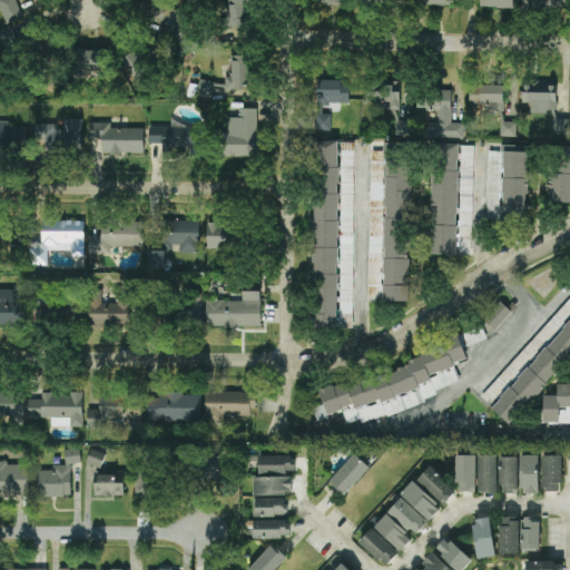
[(0,0),(0,8),(1,11),(6,25),(23,18),(16,0),(0,0)]
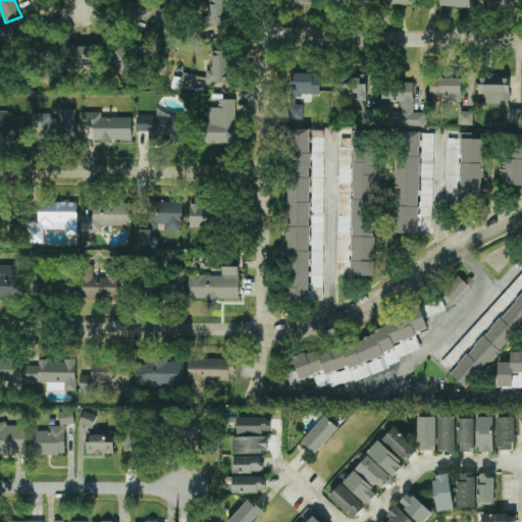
[(207,0),(207,25),(226,25),(226,0),(207,0)]
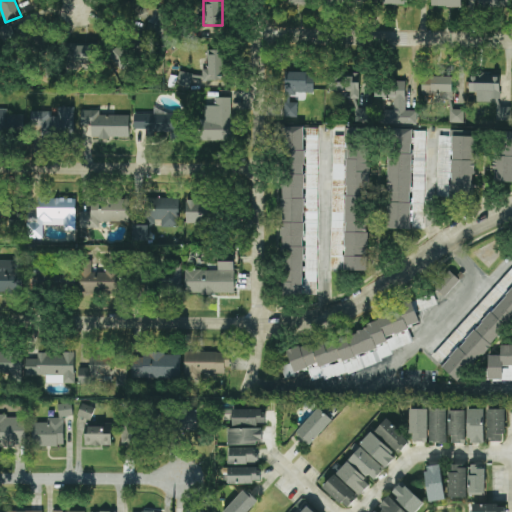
[(508,0),(479,0),(480,7),(509,8),(508,0)]
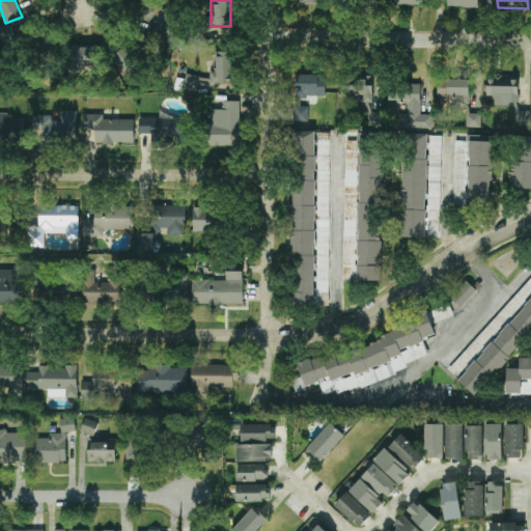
[(0,29),(5,42),(15,37),(9,25),(0,29)]
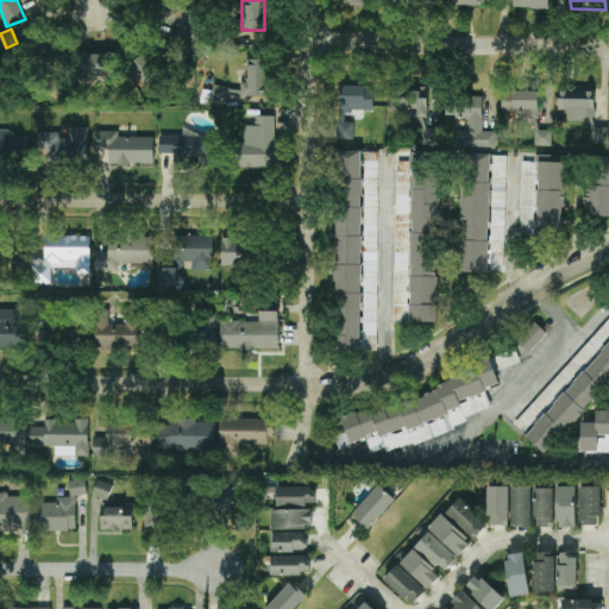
[(117,79),(117,54),(86,55),(87,80),(117,79)]
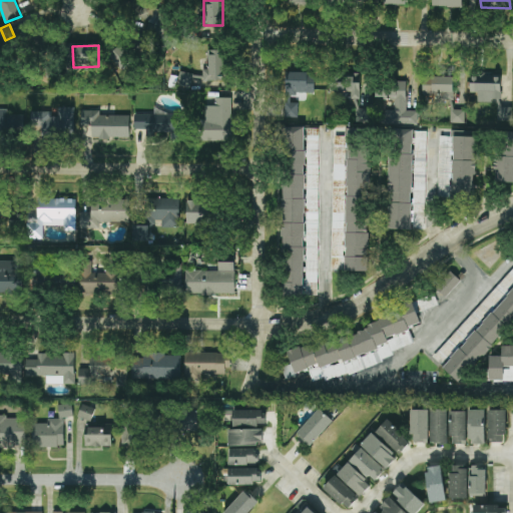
[(121,73),(134,61),(119,45),(106,57),(121,73)]
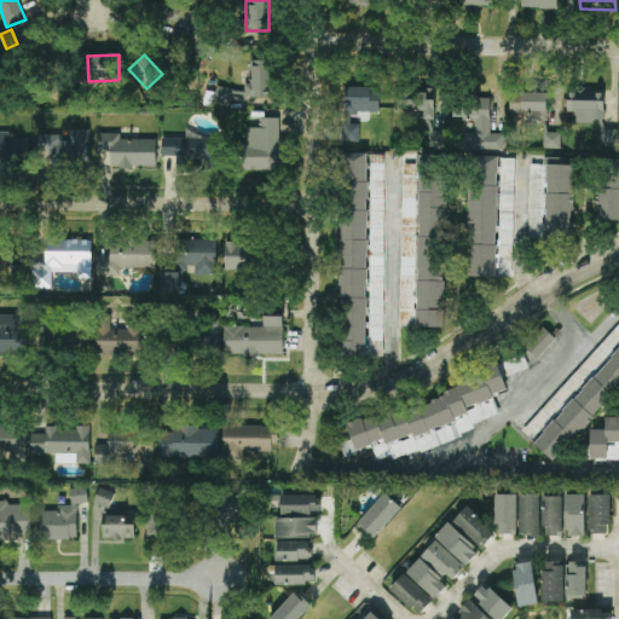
[(244,84),(246,97),(272,97),(272,61),(249,61),(250,84),(244,84)]
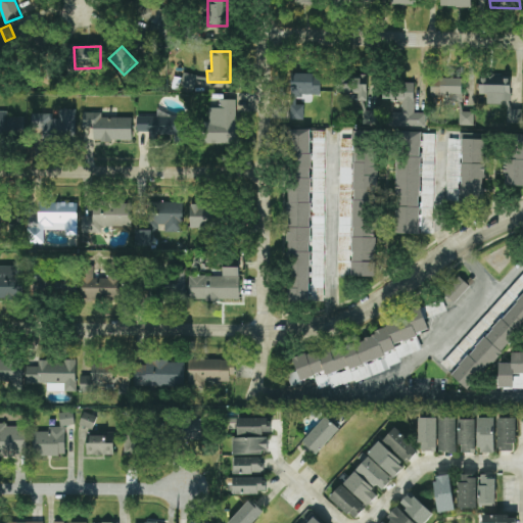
[(180,87),(193,91),(197,76),(184,72),(180,87)]
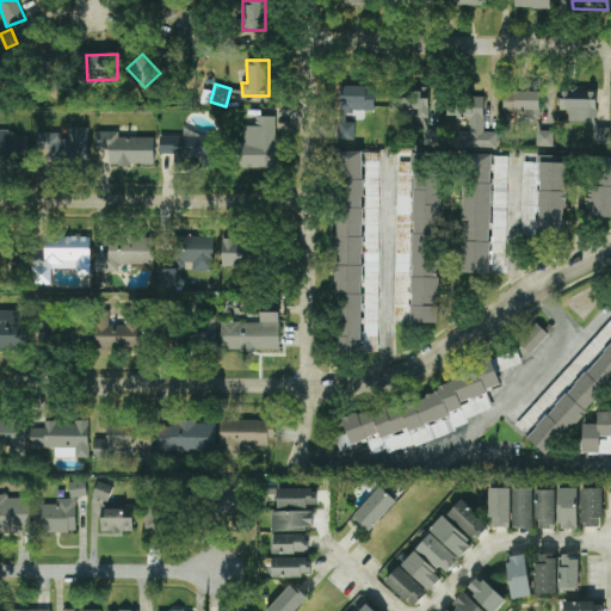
[(374,111),(374,92),(365,92),(365,86),(341,86),(341,110),(374,111)]
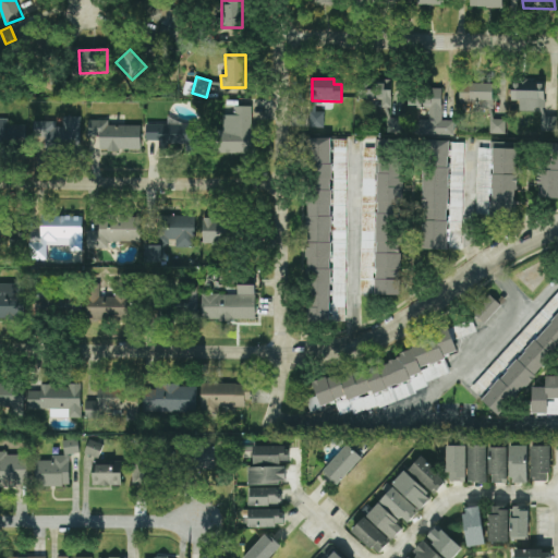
[(358,98),(379,99),(379,108),(391,108),(392,80),(359,79),(358,98)]
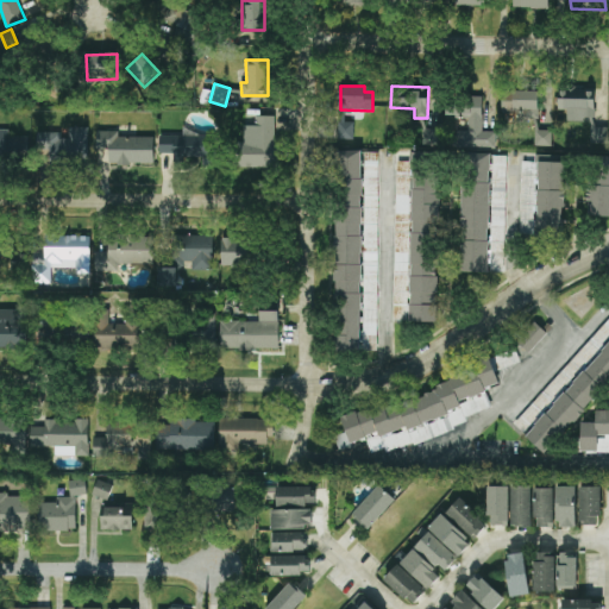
[(595,119),(595,89),(558,90),(559,119),(595,119)]
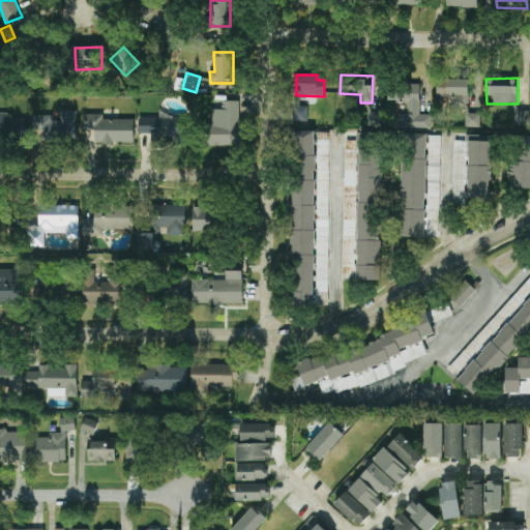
[(469,80),(437,79),(436,100),(468,102),(469,80)]
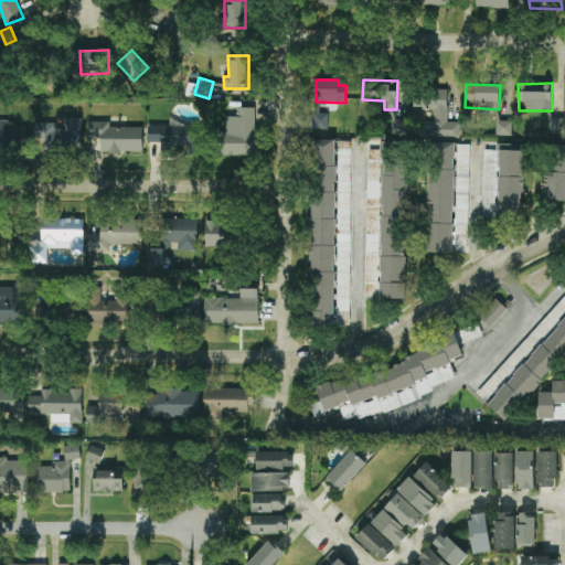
[(448,91),(415,89),(414,107),(435,107),(435,121),(424,121),(424,137),(460,138),(460,121),(447,121),(448,91)]
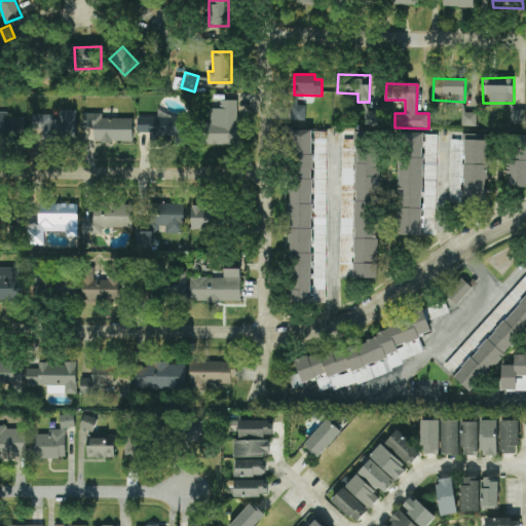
[(239,145),(239,101),(219,101),(219,122),(205,122),(205,145),(239,145)]
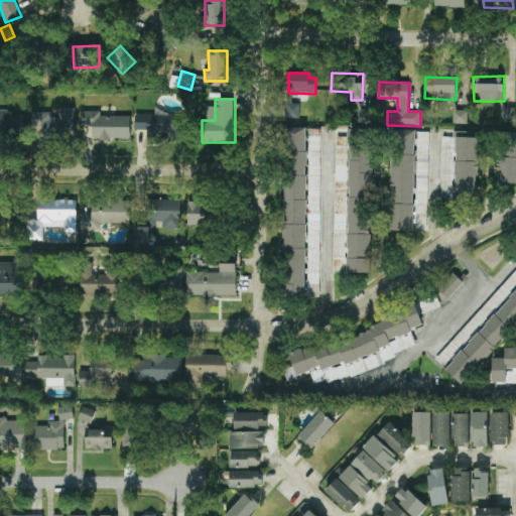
[(299,103),(286,104),(286,118),(300,118),(299,103)]
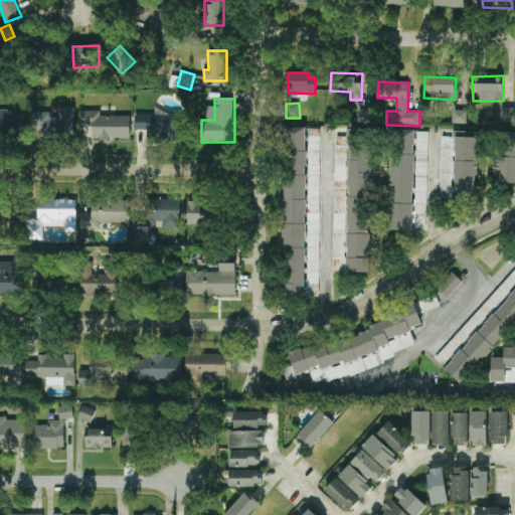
[(74,140),(74,108),(58,108),(58,114),(31,113),(31,139),(74,140)]
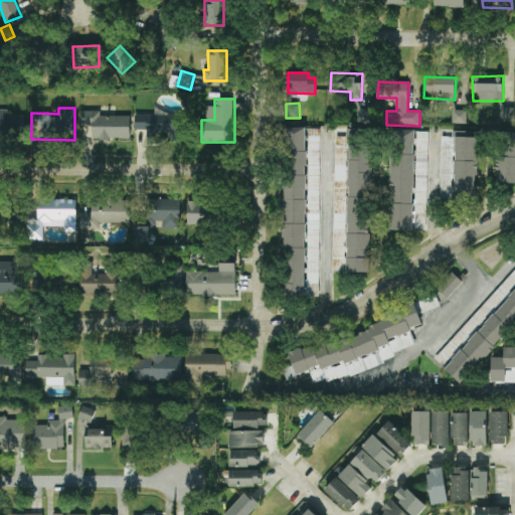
[(514,108),(500,108),(500,122),(514,122),(514,108)]
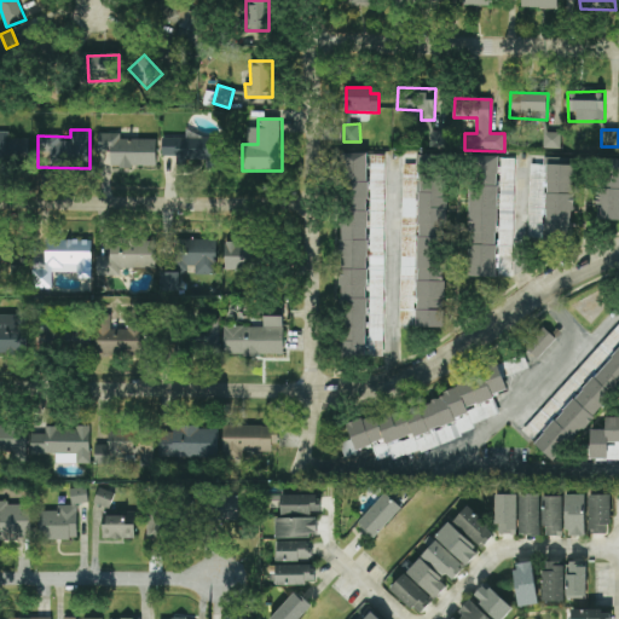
[(29,139),(7,139),(7,132),(0,132),(0,162),(29,163),(29,139)]
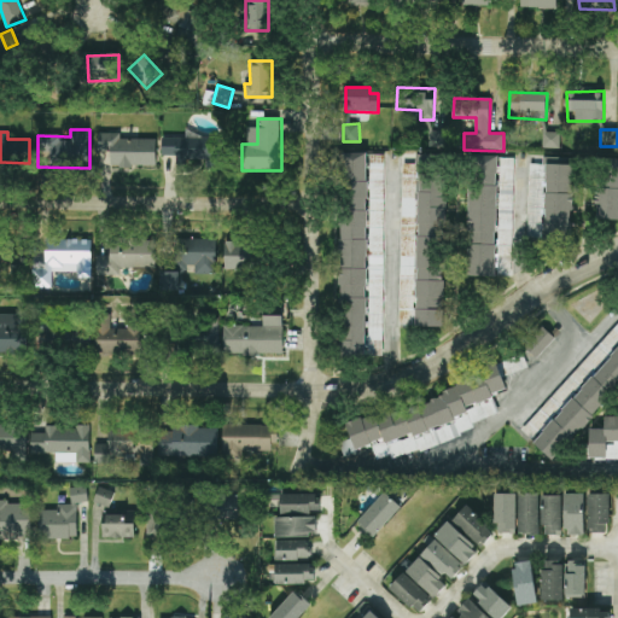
[(444,147),(444,132),(429,132),(429,147),(444,147)]
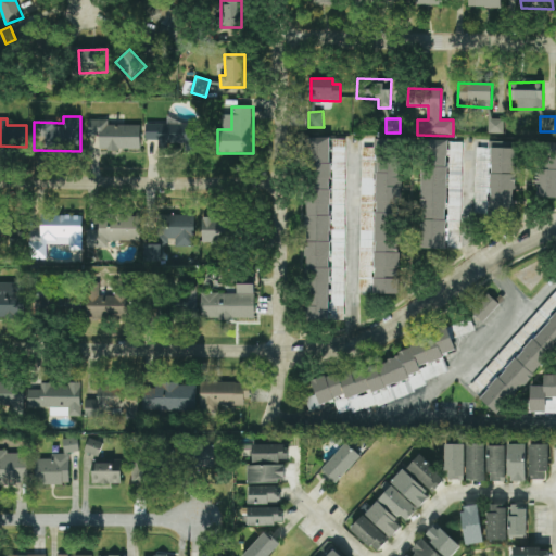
[(140,126),(108,125),(108,121),(89,119),(88,150),(140,151),(140,126)]
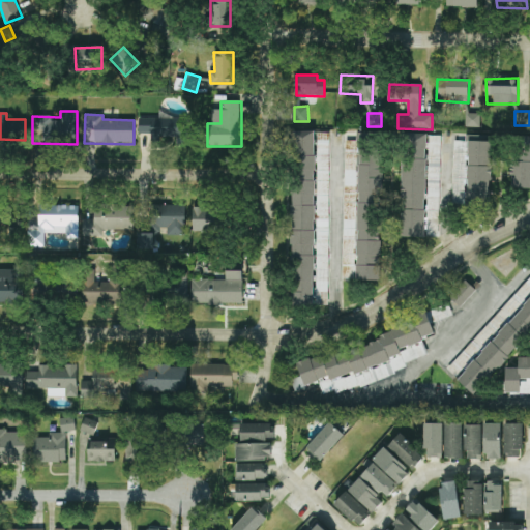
[(466,126),(480,127),(480,114),(466,114),(466,126)]
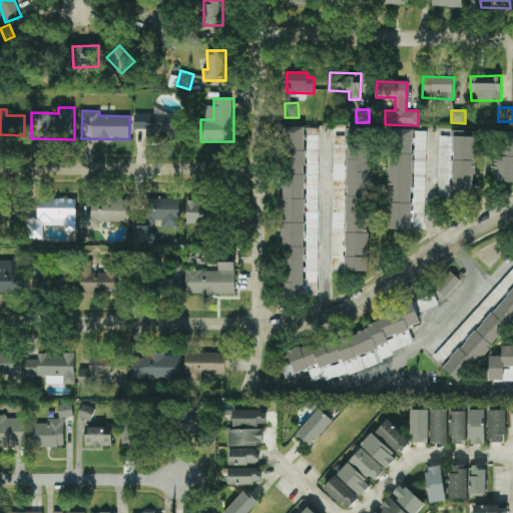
[(146,129),(146,135),(181,135),(181,114),(134,114),(135,129),(146,129)]
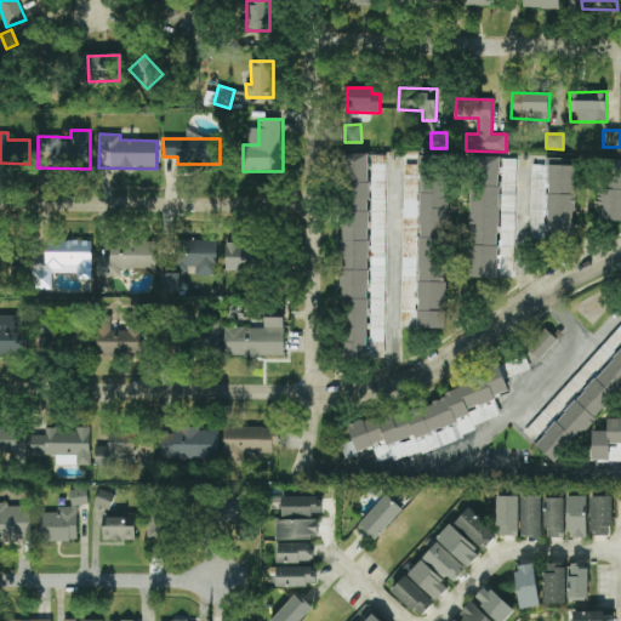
[(369,154),(342,154),(343,358),(370,358),(369,154)]
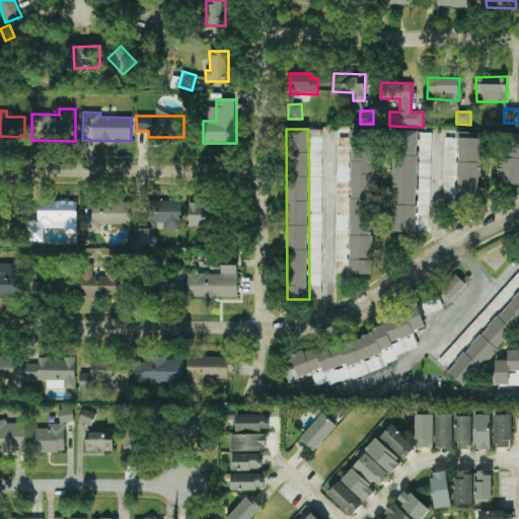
[(372,275),(375,138),(367,138),(367,131),(353,130),(349,274),(372,275)]
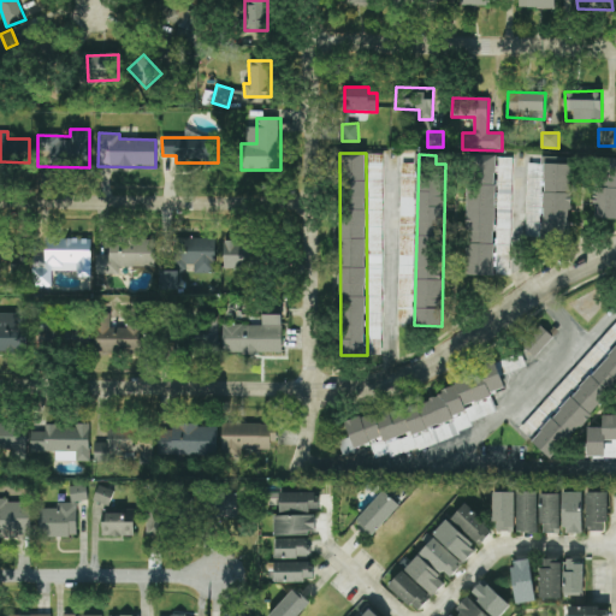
[(383,155),(369,155),(368,354),(381,354),(383,155)]
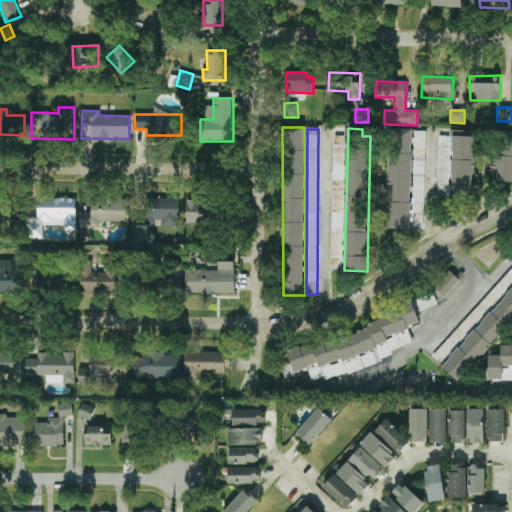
[(411,229),(412,129),(389,129),(388,229),(411,229)]
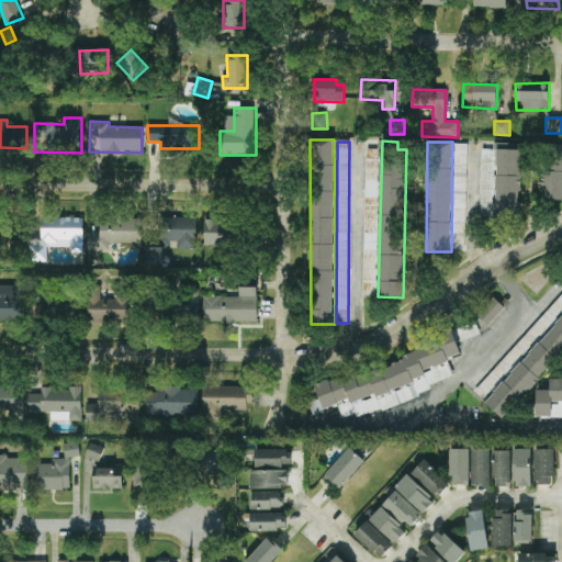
[(468,144),(456,144),(453,250),(465,250),(468,144)]
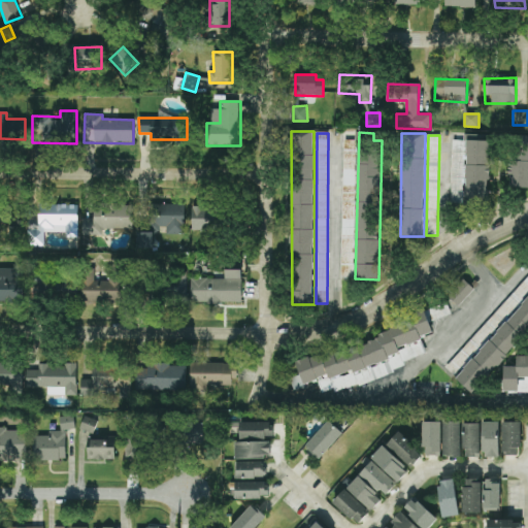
[(489,205),(490,135),(466,135),(465,205),(489,205)]
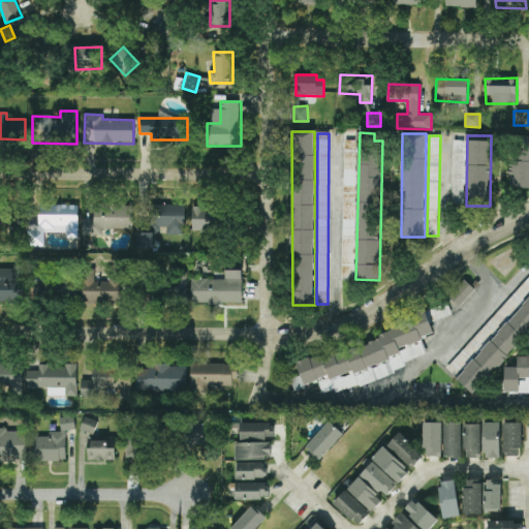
[(528,188),(528,135),(518,135),(518,162),(510,162),(510,188),(528,188)]
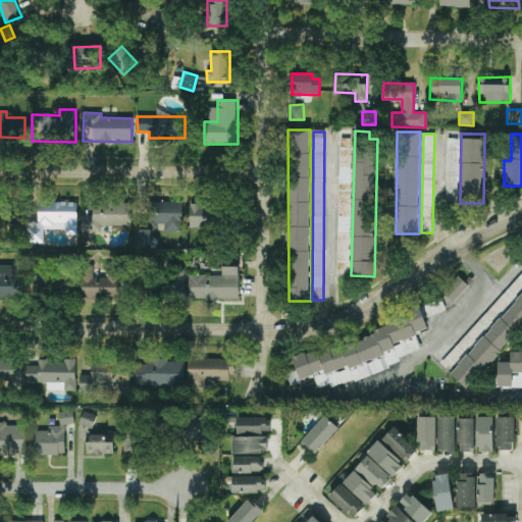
[(337,273),(350,274),(350,245),(343,245),(343,240),(351,241),(353,140),(340,139),(337,273)]
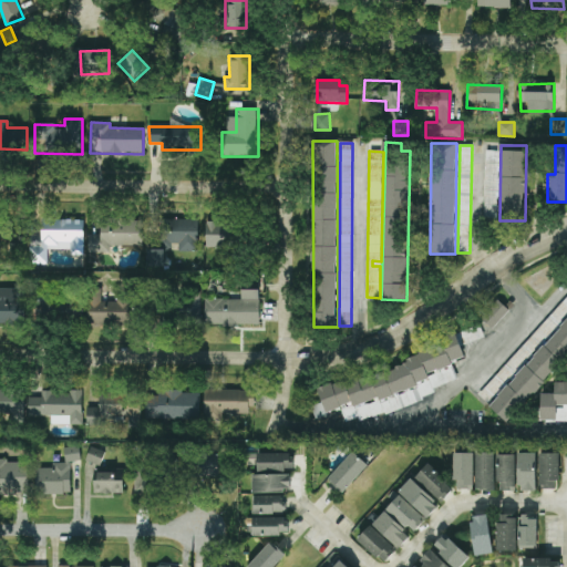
[(500,218),(501,151),(485,151),(484,218),(500,218)]
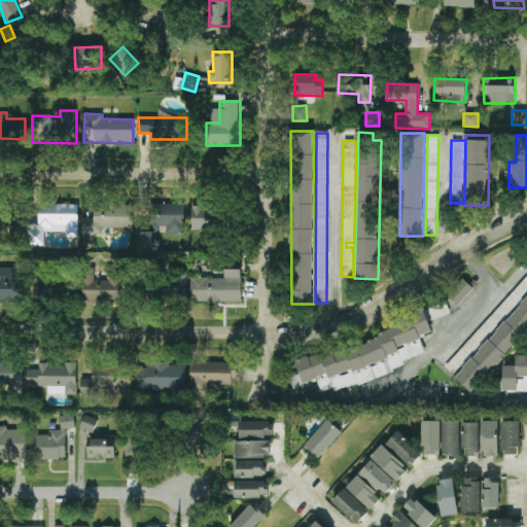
[(82,235),(105,236),(106,227),(133,229),(134,204),(95,203),(94,218),(82,217),(82,235)]
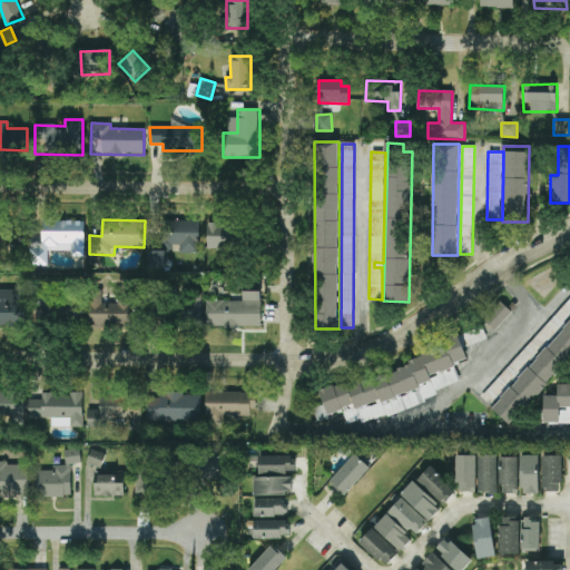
[(85,257),(85,222),(42,220),(42,232),(31,231),(30,265),(48,265),(49,251),(71,251),(71,256),(85,257)]
